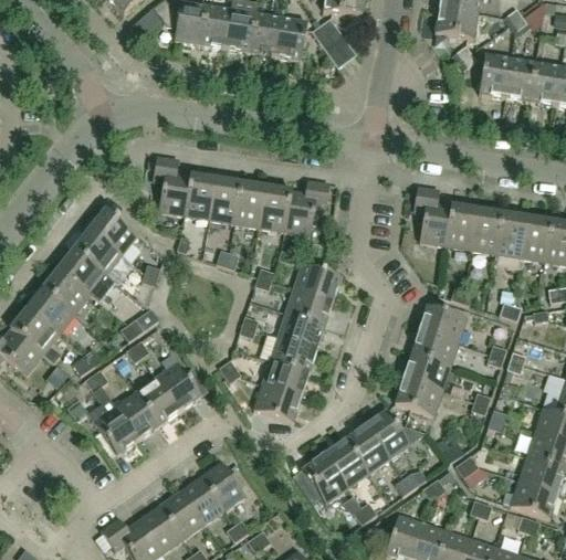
[(123,16),(139,0),(109,0),(123,16)]
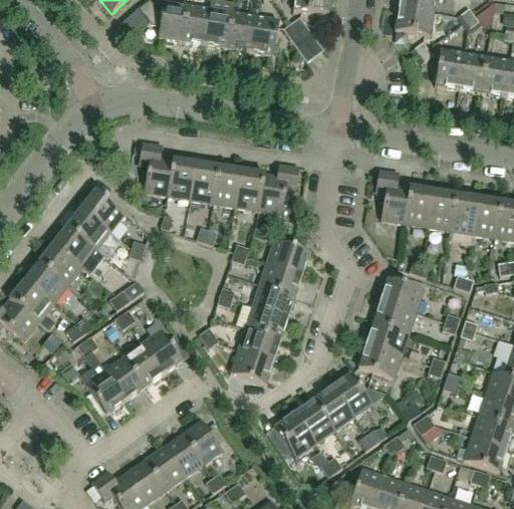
[(181,41),(187,6),(163,2),(162,7),(154,6),(151,0),(149,0),(138,8),(150,25),(159,27),(158,37),(181,41)]
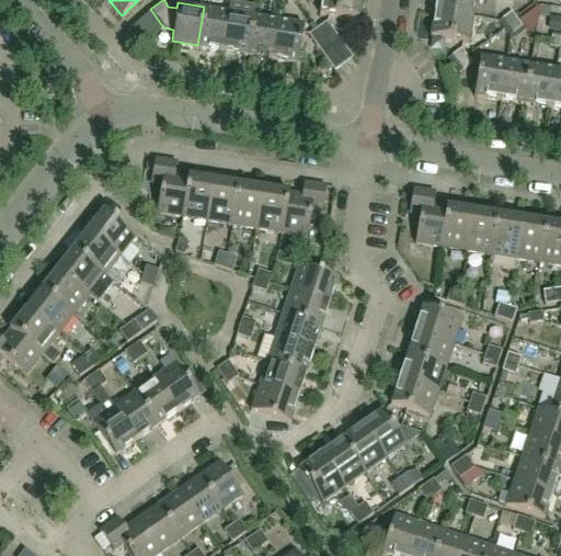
[(357,18),(359,0),(320,0),(319,11),(357,18)]
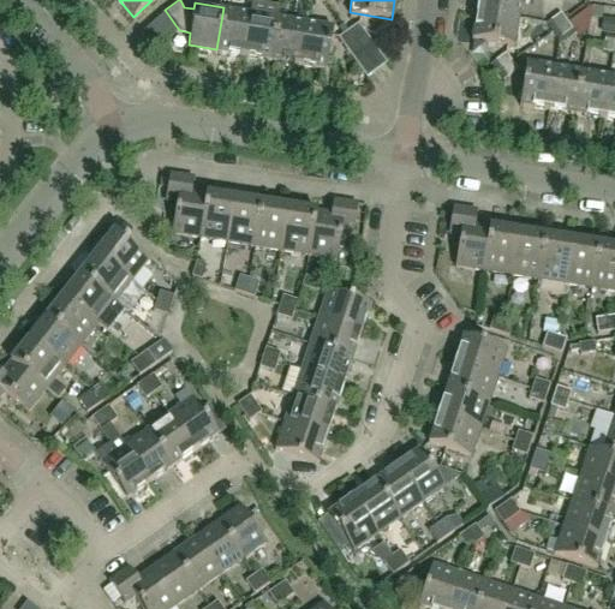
[(518,15),(519,0),(477,0),(476,9),(518,15)]
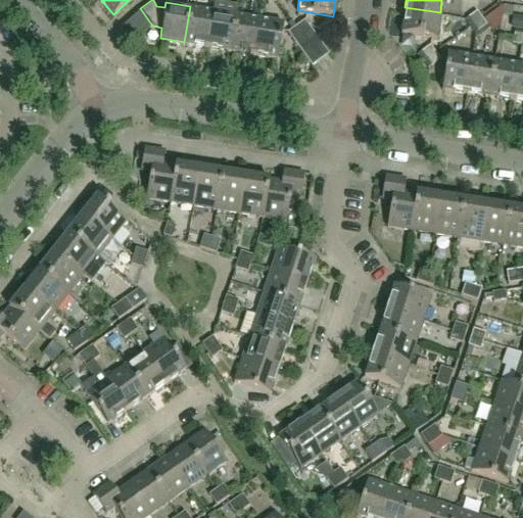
[(207,46),(212,9),(190,6),(184,42),(207,46)]
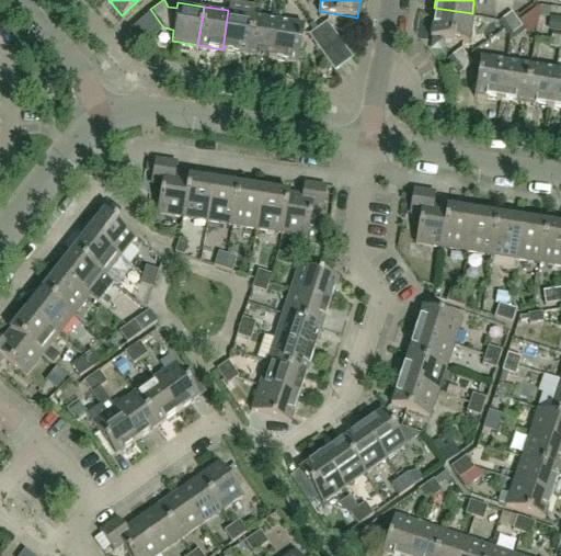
[(468,40),(472,13),(434,8),(430,33),(468,40)]
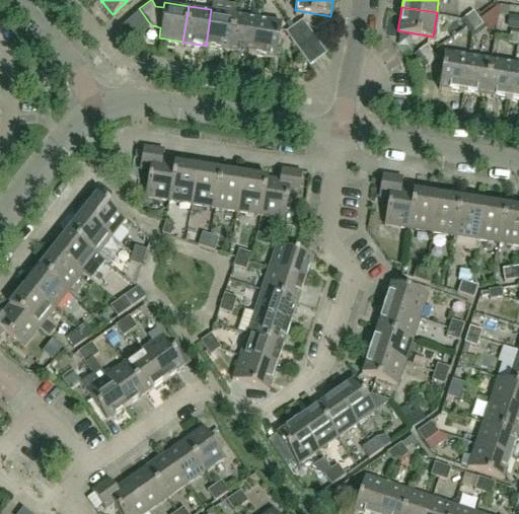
[(466,23),(477,14),(472,8),(461,16),(466,23)]
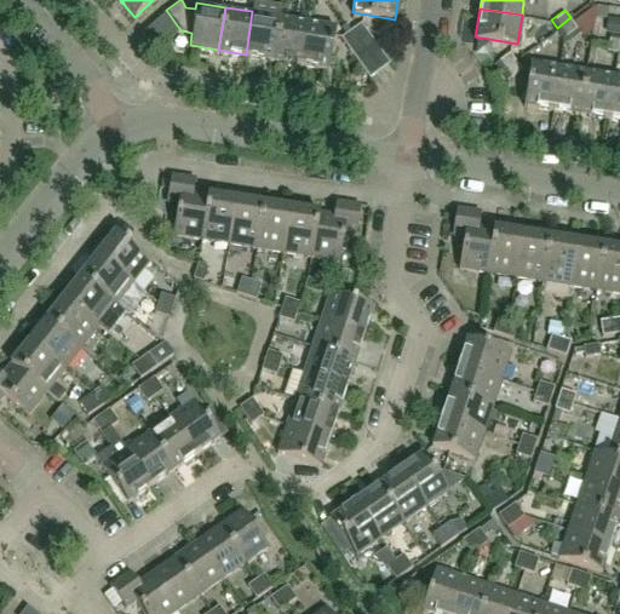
[(273,58),(280,16),(252,11),(246,55),(273,58)]
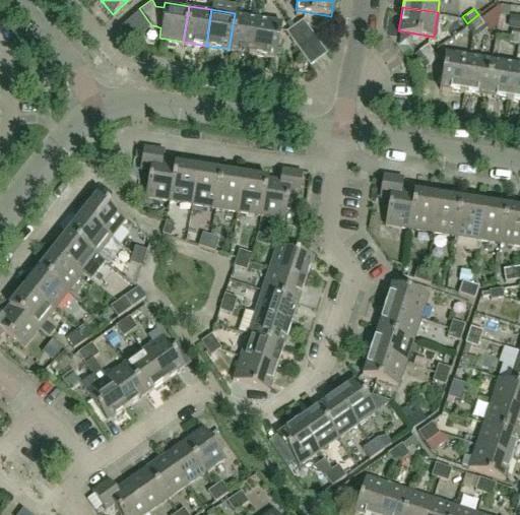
[(519,12),(511,11),(509,23),(519,24),(519,21),(519,12)]
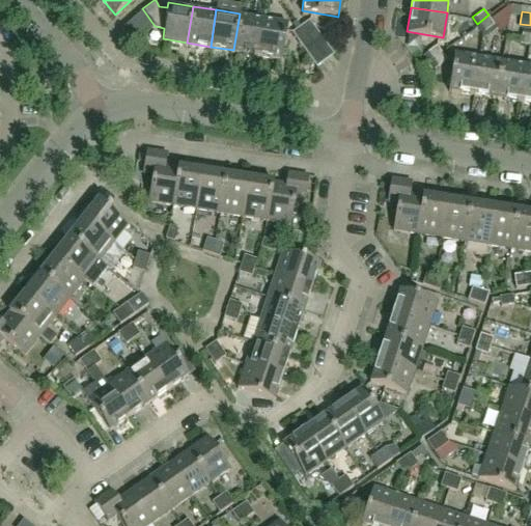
[(257,54),(262,18),(240,14),(233,50),(257,54)]
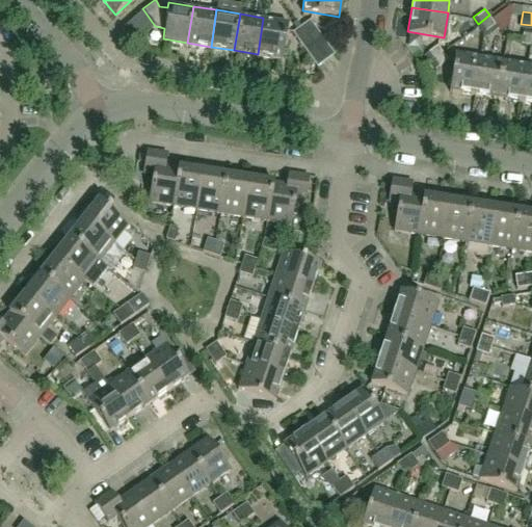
[(495,22),(489,15),(478,24),(483,31),(495,22)]
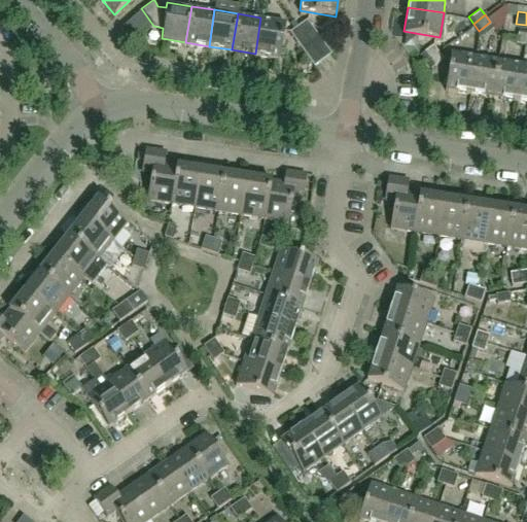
[(279,57),(285,21),(260,18),(255,54),(279,57)]
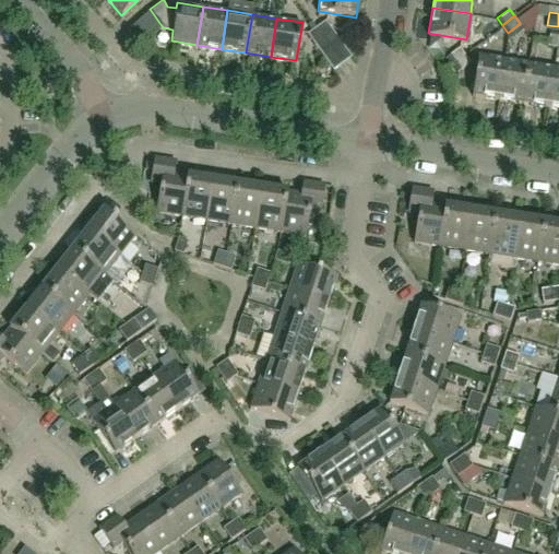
[(316,25),(329,43),(337,36),(325,19),(323,20),(316,25)]
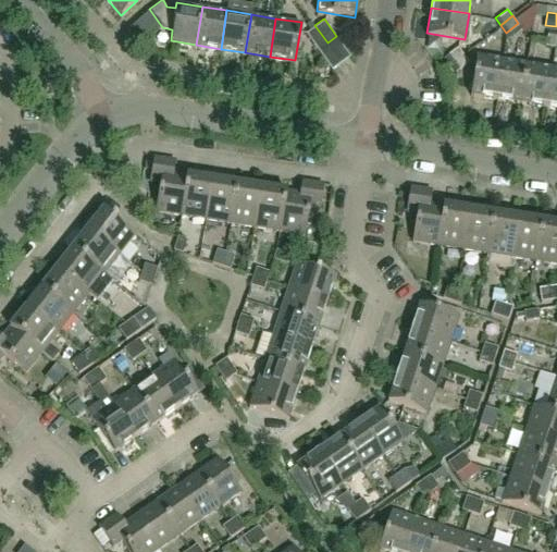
[(319,49),(327,43),(314,25),(306,32),(319,49)]
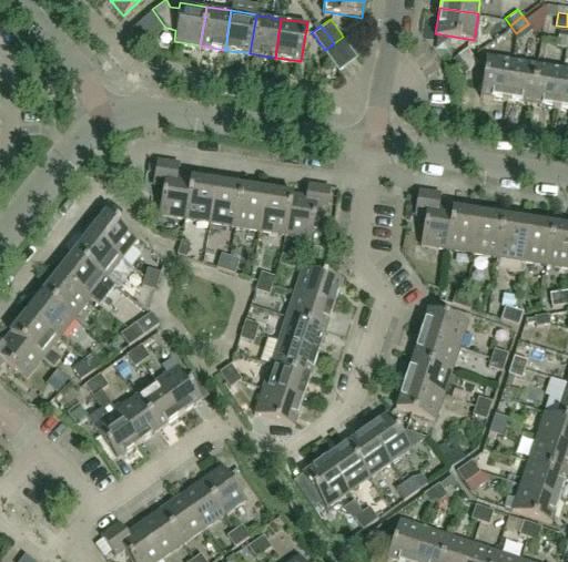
[(565,46),(567,30),(559,29),(556,44),(565,46)]
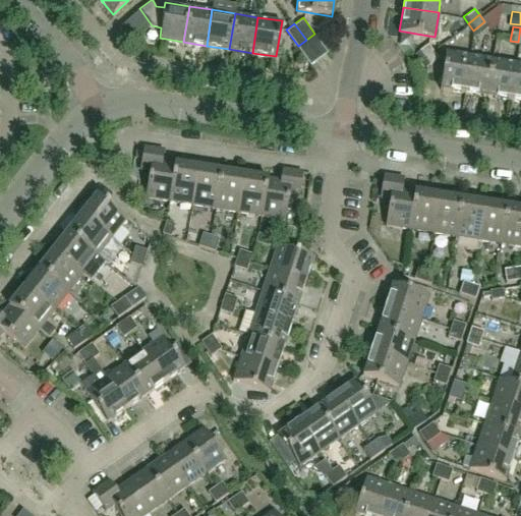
[(421,58),(432,49),(428,42),(416,51),(421,58)]
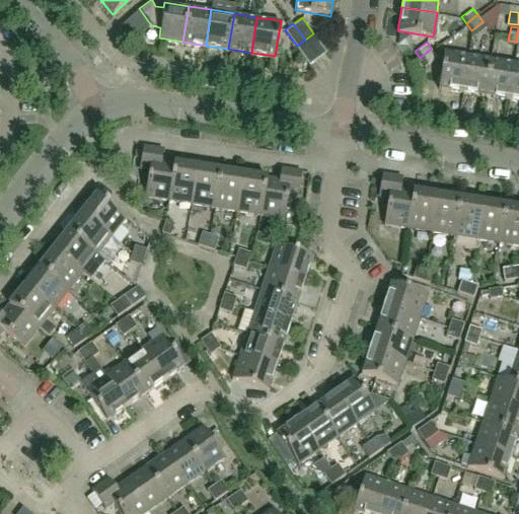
[(436,56),(431,49),(420,58),(425,64),(436,56)]
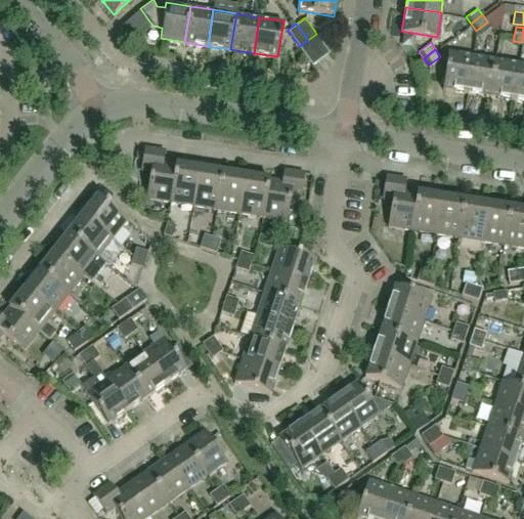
[(466,91),(472,55),(448,51),(442,87),(466,91)]
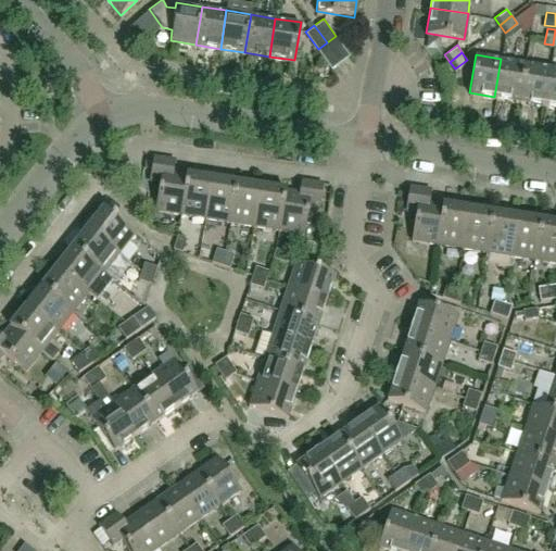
[(519,100),(526,62),(501,59),(494,97),(519,100)]
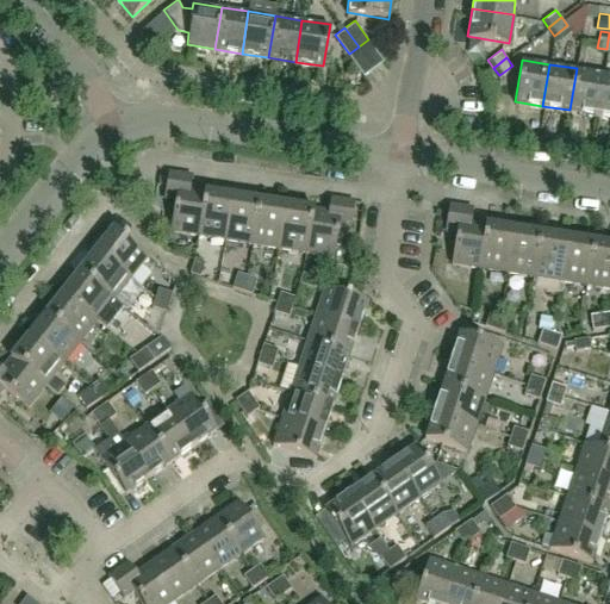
[(597,114),(603,73),(577,68),(570,110),(597,114)]
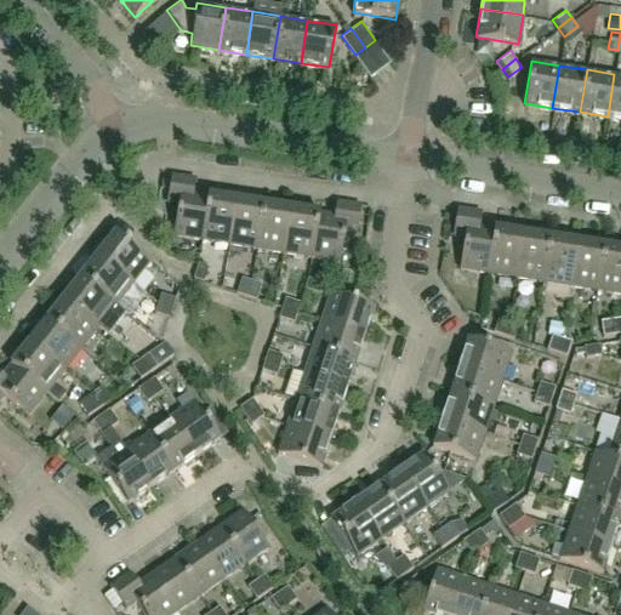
[(620,118),(620,74),(614,74),(608,117),(620,118)]
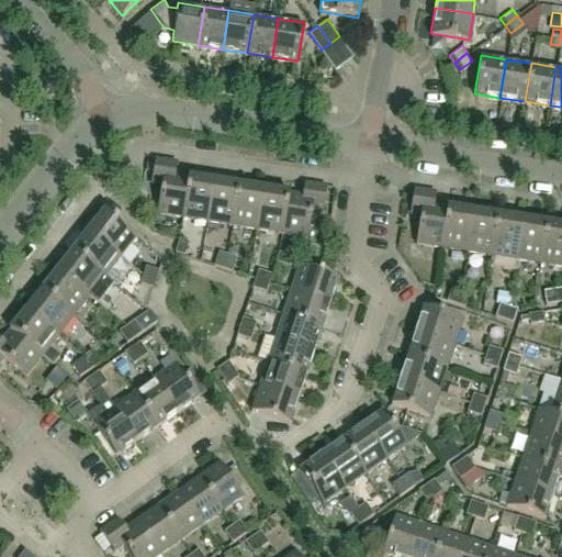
[(182,214),(189,174),(175,171),(177,159),(155,156),(150,181),(161,182),(157,211),(182,214)]
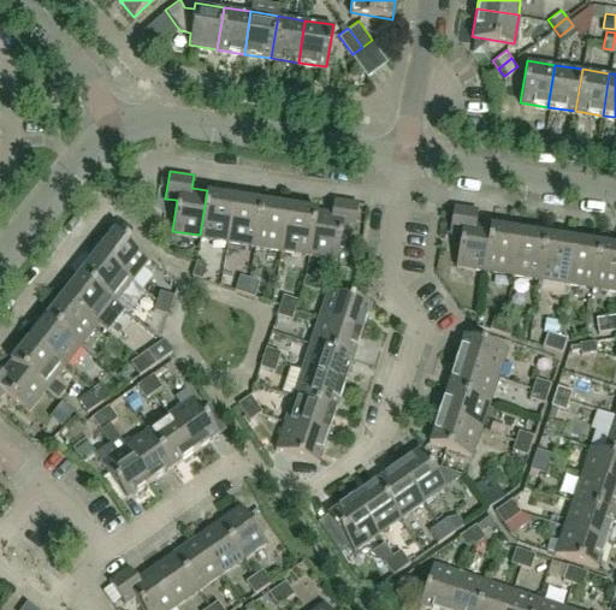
[(227,240),(234,195),(207,190),(200,235),(227,240)]
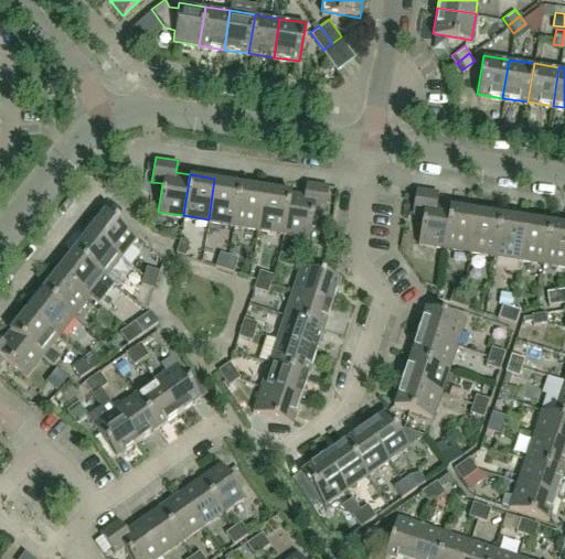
[(233,224),(240,183),(214,179),(209,219),(233,224)]
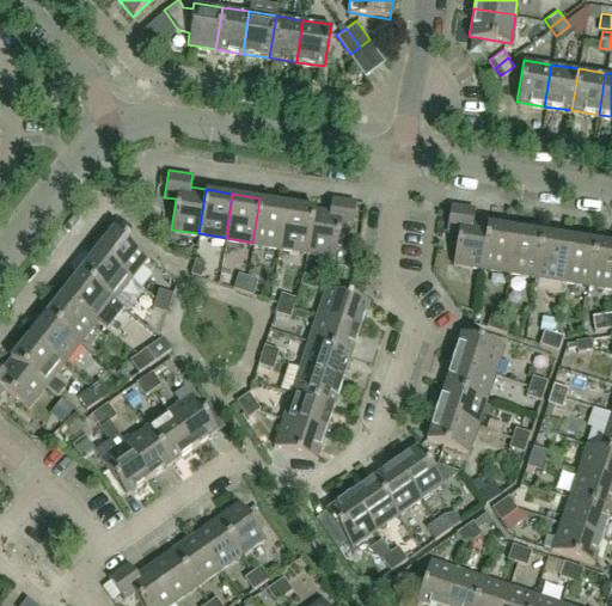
[(335,255),(340,225),(350,226),(355,200),(331,196),(330,209),(313,207),(306,251),(335,255)]
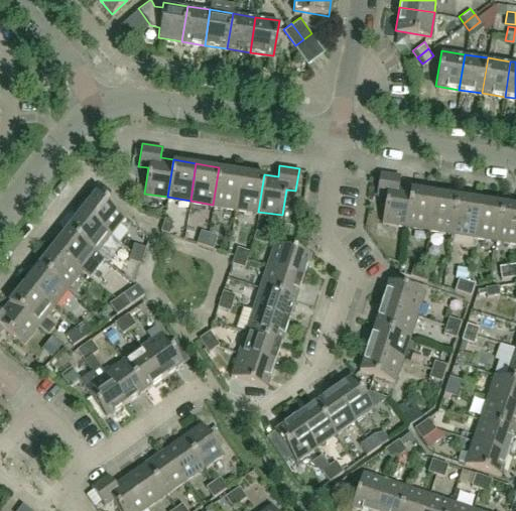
[(236,208),(242,170),(219,167),(213,205),(236,208)]
